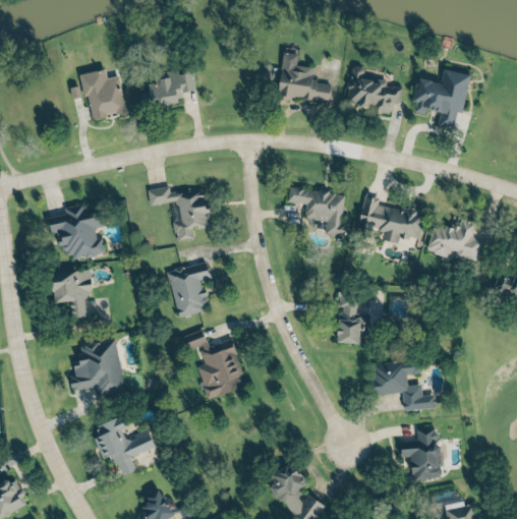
[(278,96),(329,102),(331,84),(312,82),(314,68),(297,66),(298,55),(283,53),(278,96)]
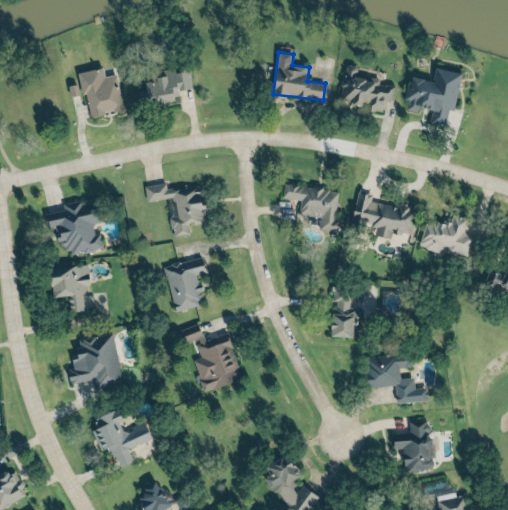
[(357,78),(359,66),(345,65),(341,103),(363,105),(363,101),(372,101),(371,111),(383,112),(385,100),(394,101),(395,86),(380,85),(380,80),(357,78)]
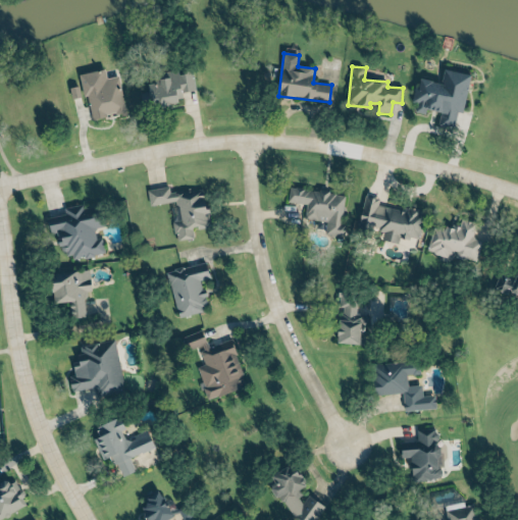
[(170,78),(148,83),(154,108),(183,101),(182,94),(197,90),(193,71),(179,74),(178,68),(168,71),(170,78)]
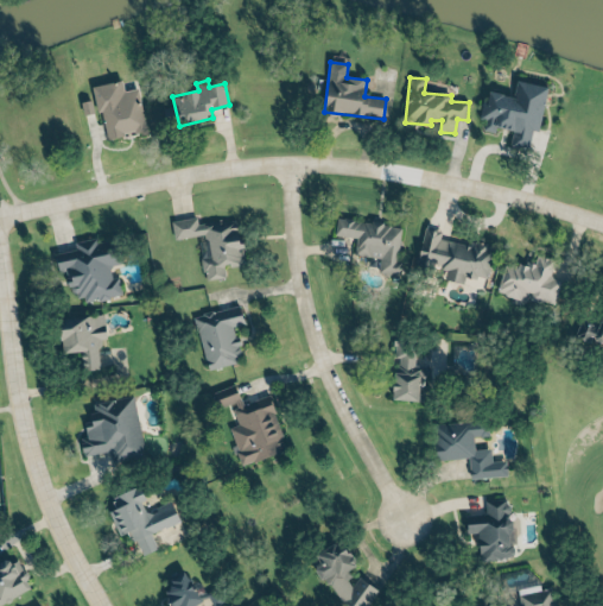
[(94,87),(124,81),(126,92),(140,89),(148,132),(138,134),(137,131),(125,133),(126,137),(108,140),(102,114),(99,115),(94,87)]
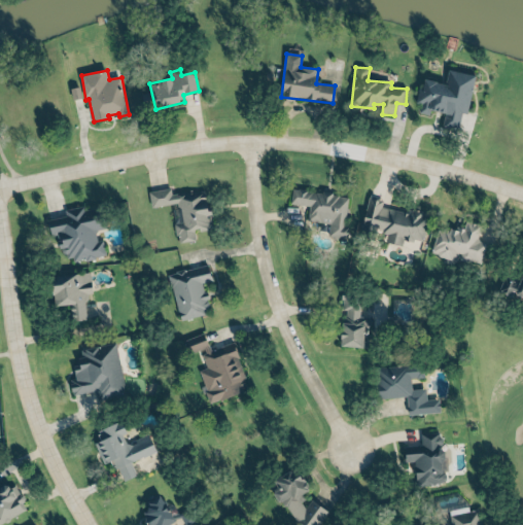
[(476,75),(449,70),(447,83),(422,79),(418,104),(421,105),(419,113),(430,115),(431,110),(446,113),(444,127),(459,130),(462,113),(468,114),(476,75)]
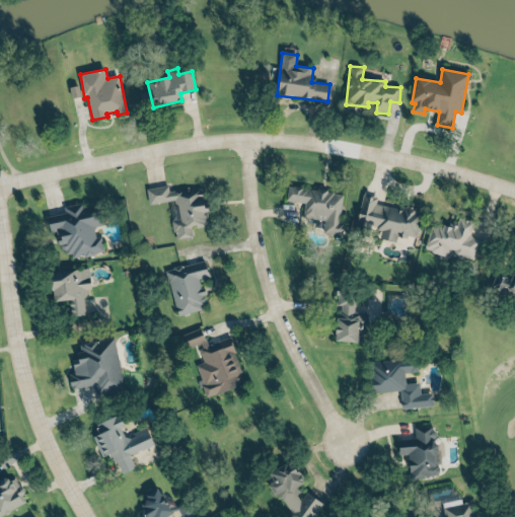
[(204,189),(170,192),(169,186),(147,189),(149,205),(175,202),(176,209),(173,209),(175,220),(173,220),(175,240),(193,238),(192,227),(209,226),(204,189)]
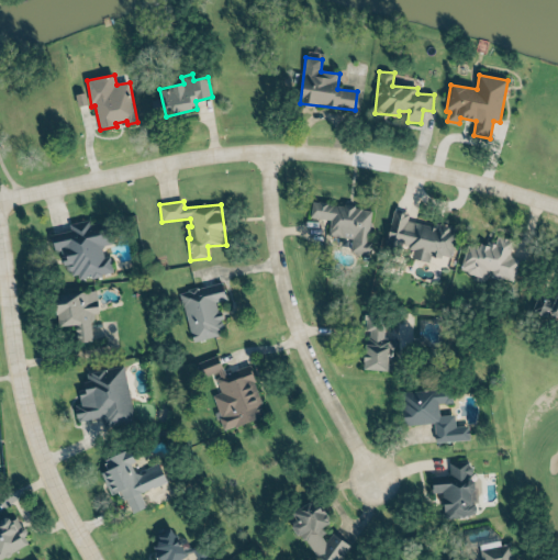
[(314,202),(374,211),(370,242),(375,242),(372,257),(352,255),(354,238),(331,235),(333,220),(312,217),(314,202)]
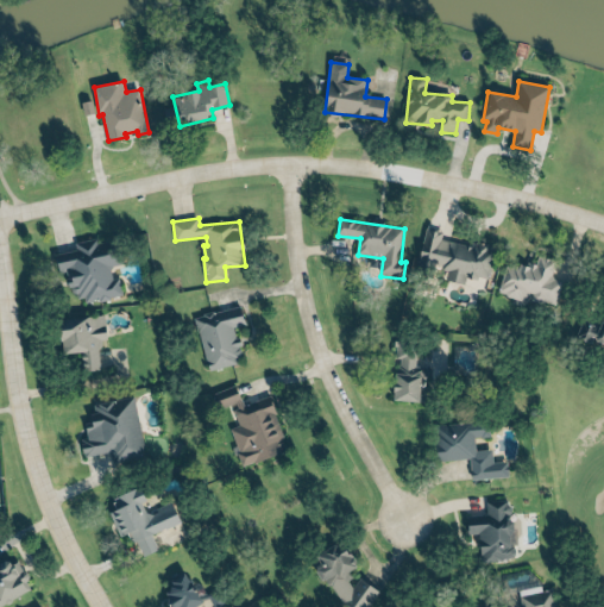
[(428,230),(445,233),(444,241),(473,248),(474,244),(478,245),(478,242),(491,244),(490,249),(498,250),(490,281),(480,277),(479,282),(467,279),(466,276),(420,264),(428,230)]
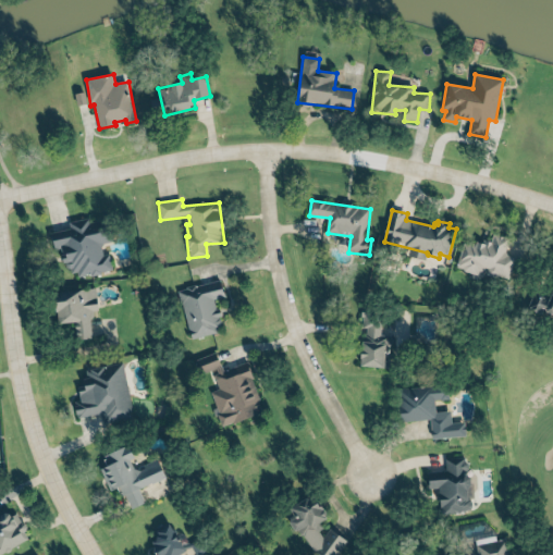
[(51,233),(54,250),(62,249),(69,279),(111,270),(106,245),(113,243),(108,220),(89,223),(88,219),(69,222),(70,229),(51,233)]
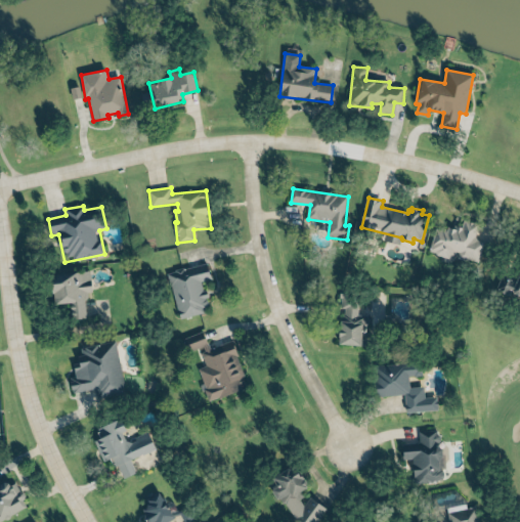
[(429,252),(478,265),(484,242),(475,240),(479,224),(464,220),(461,231),(436,225),(429,252)]
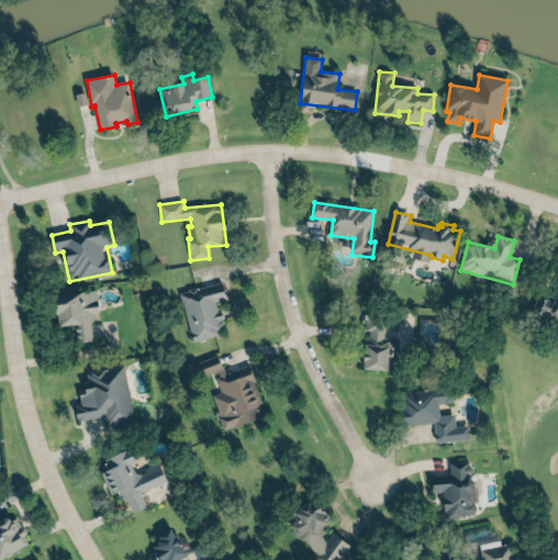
[(224,280),(179,293),(194,343),(222,335),(218,321),(225,320),(220,303),(230,300),(224,280)]
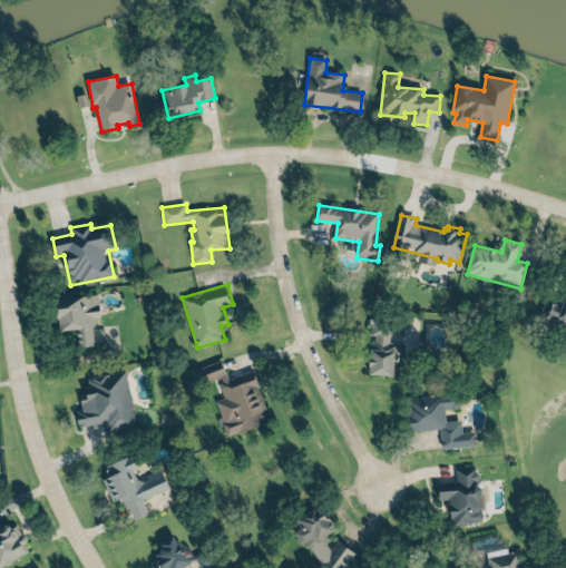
[(95,346),(93,323),(101,322),(99,295),(57,300),(60,332),(77,331),(79,349),(95,346)]
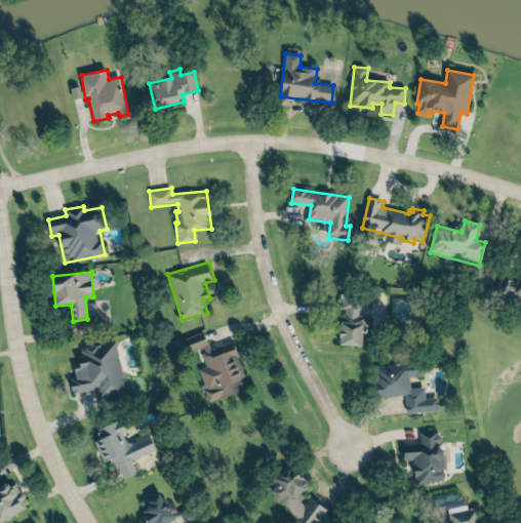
[(503,277),(497,292),(520,298),(520,275),(518,282),(503,277)]
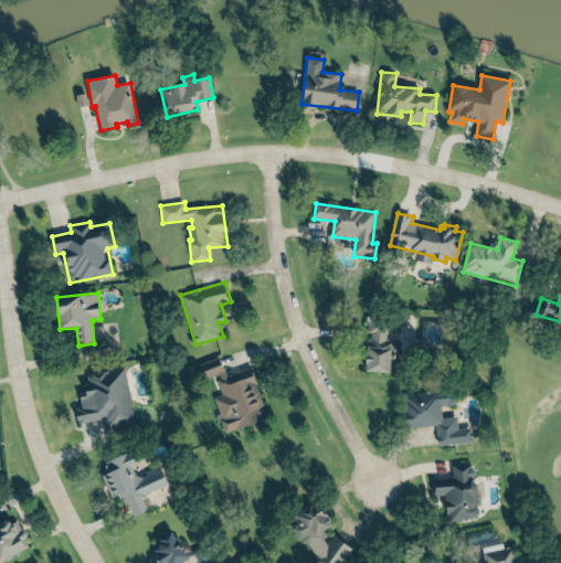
[(368,372),(395,373),(397,341),(385,340),(387,318),(368,317),(368,333),(369,335),(368,372)]
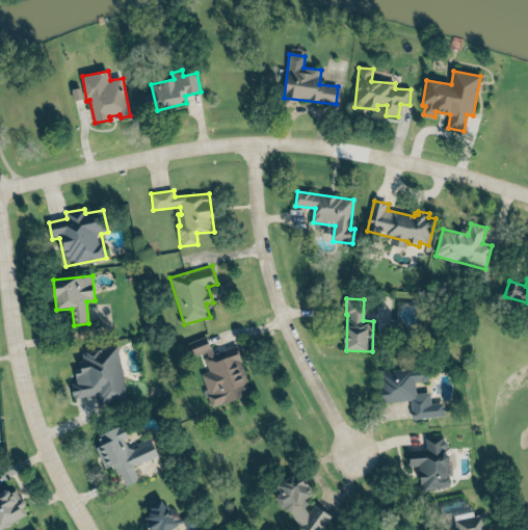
[(212,407),(252,395),(237,346),(212,354),(207,338),(190,343),(194,356),(205,353),(210,372),(202,375),(212,407)]
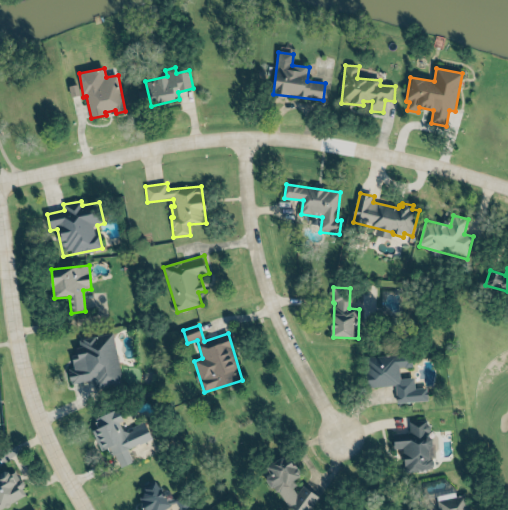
[(77,340),(79,354),(72,355),(75,370),(69,370),(71,384),(94,381),(95,389),(122,385),(114,334),(77,340)]
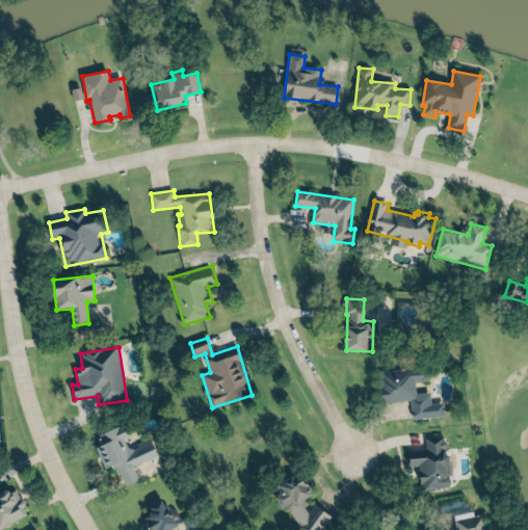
[(392,403),(396,402),(413,400),(415,420),(431,418),(429,397),(418,398),(417,382),(430,381),(429,367),(383,372),(386,404),(392,403)]
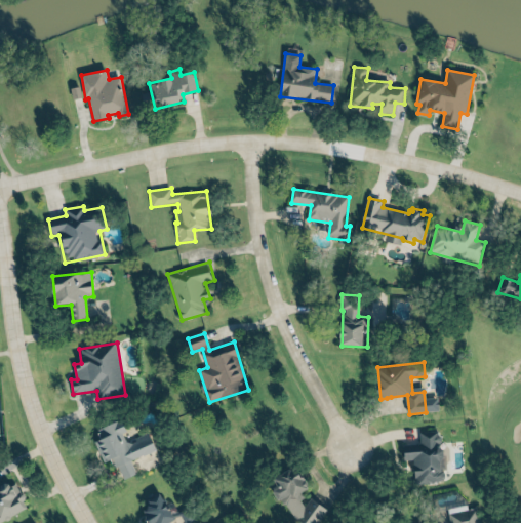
[(135,437),(150,431),(158,450),(145,456),(145,454),(133,460),(138,475),(126,480),(119,467),(116,469),(112,459),(106,463),(96,443),(102,440),(98,432),(124,419),(127,426),(128,436),(129,437),(131,435),(133,436),(135,437)]
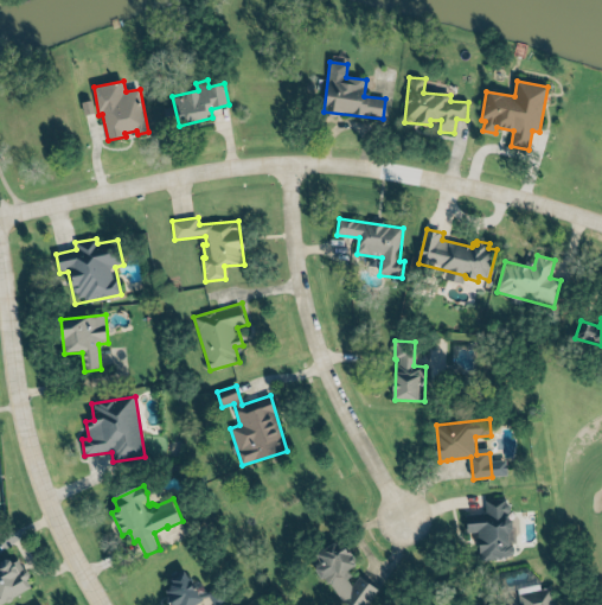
[(467,515),(468,533),(479,533),(480,560),(513,558),(511,518),(510,518),(508,500),(486,501),(486,515),(467,515)]
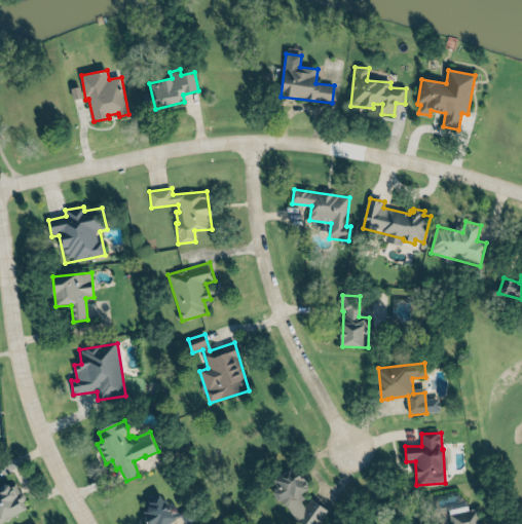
[(320,523),(329,511),(311,499),(307,507),(300,502),(312,484),(289,469),(277,485),(269,498),(308,523),(320,523)]
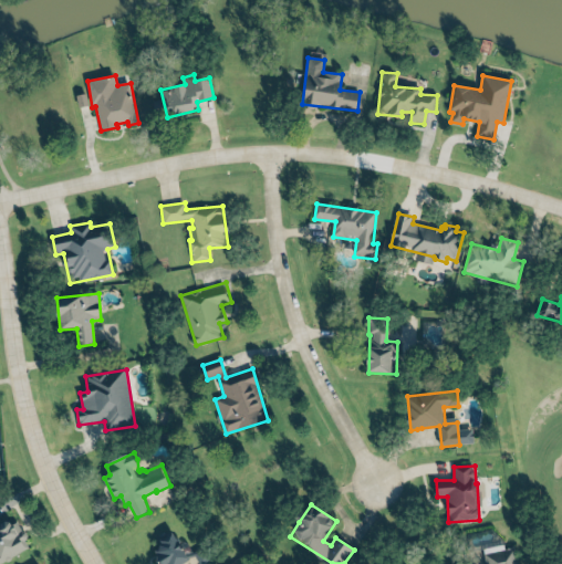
[(2,563),(31,549),(16,519),(0,526),(0,563),(2,563)]
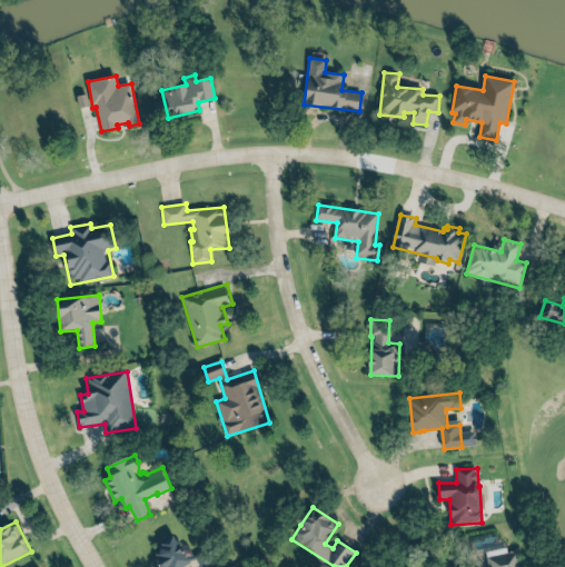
[(187,566),(191,564),(175,537),(152,551),(161,566),(187,566)]
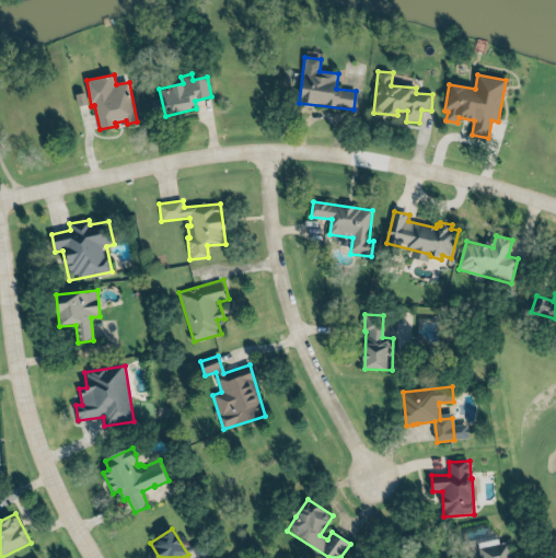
[(478,543),(481,557),(514,557),(512,542),(500,544),(499,539),(478,543)]
